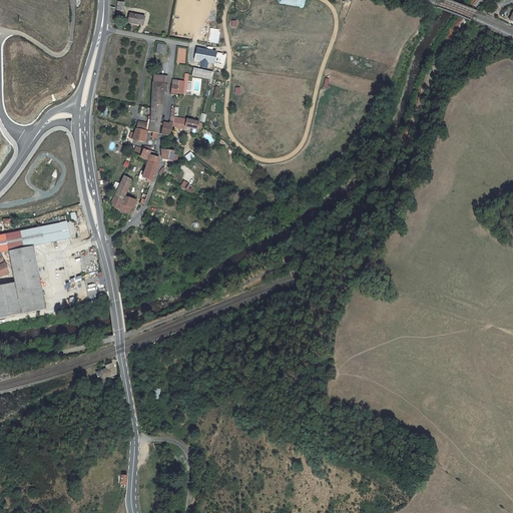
[(118,1),(117,9),(123,10),(125,2),(118,1)]
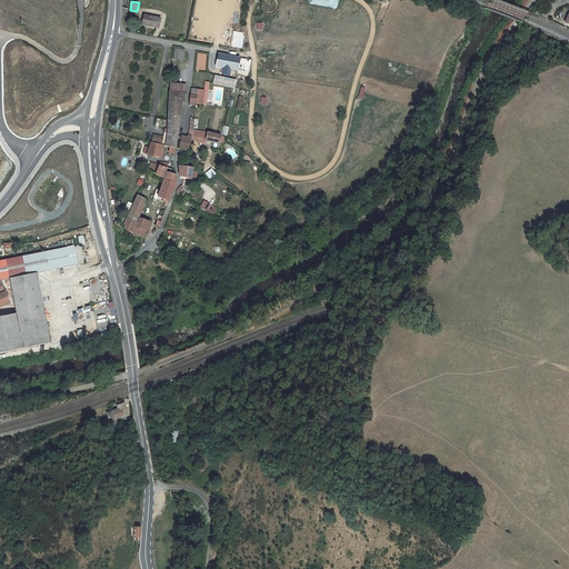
[(545,18),(550,10),(546,7),(541,15),(545,18)]
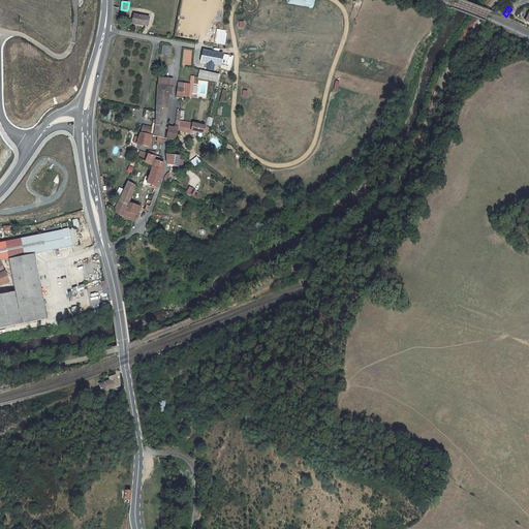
[(134,13),(132,23),(144,25),(144,23),(151,24),(152,18),(145,17),(145,16),(134,13)]
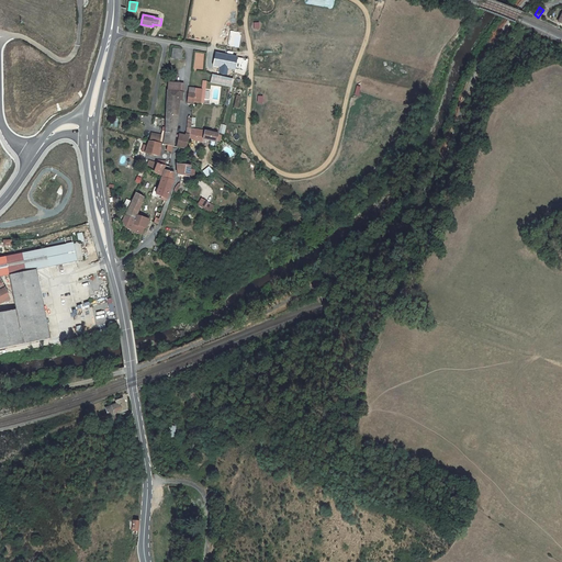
[(197,69),(203,70),(205,54),(199,53),(197,69)]
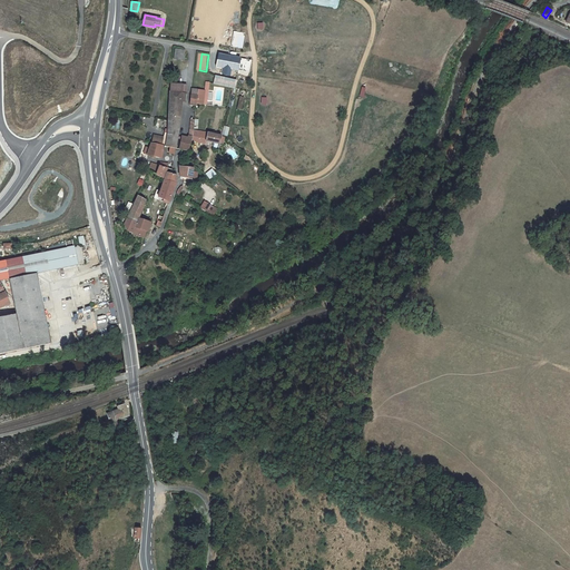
[(239,69),(242,58),(220,53),(218,65),(239,69)]
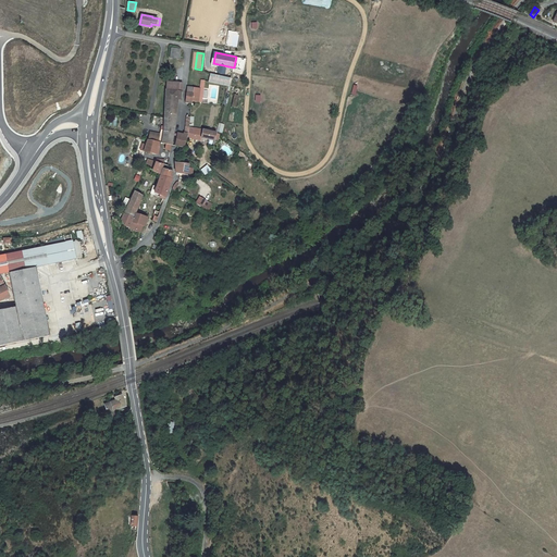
[(229,85),(230,79),(211,75),(209,81),(229,85)]
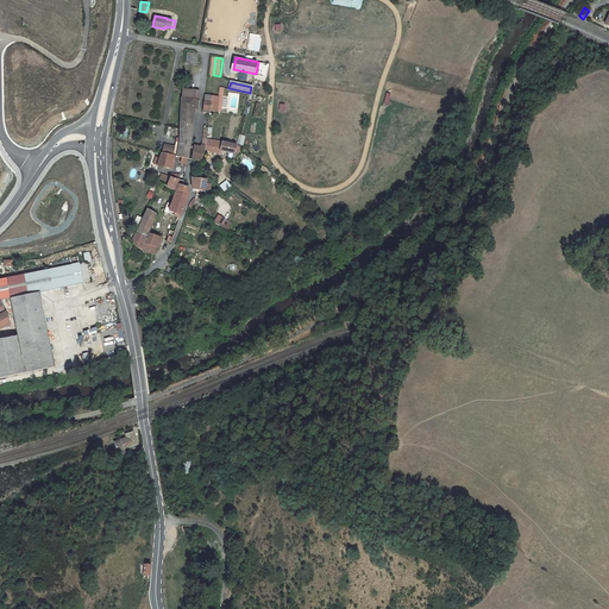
[(183,90),(182,100),(199,101),(200,90),(183,90)]
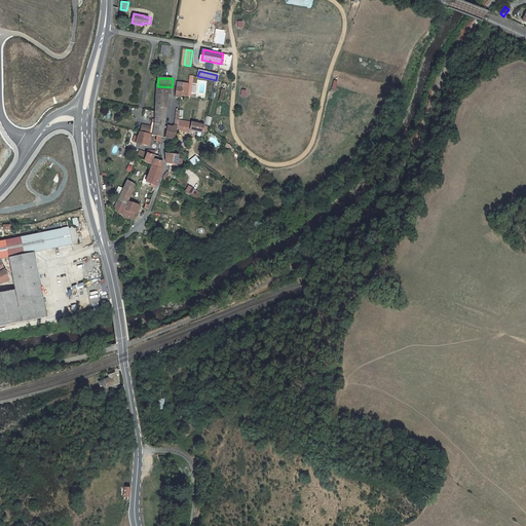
[(157,108),(167,109),(168,95),(172,95),(172,87),(157,86),(157,108)]
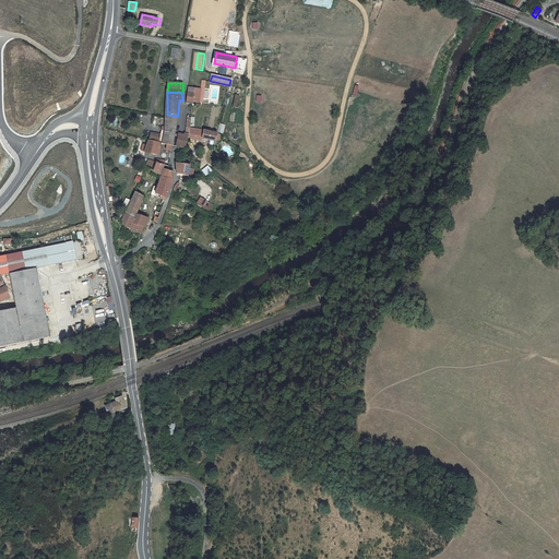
[(167,120),(166,132),(163,143),(169,145),(174,146),(177,121),(167,120)]
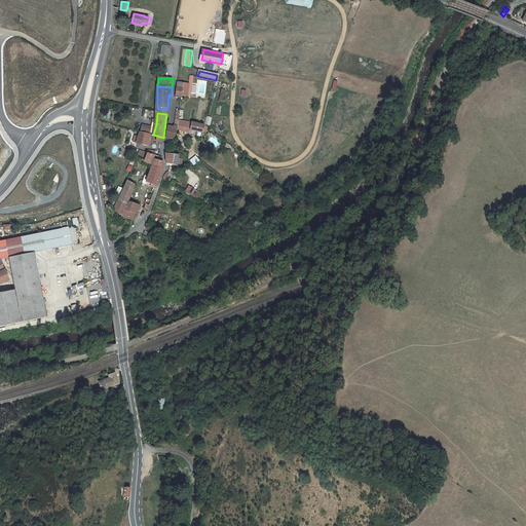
[(190,129),(192,123),(181,120),(178,132),(190,134),(190,129)]
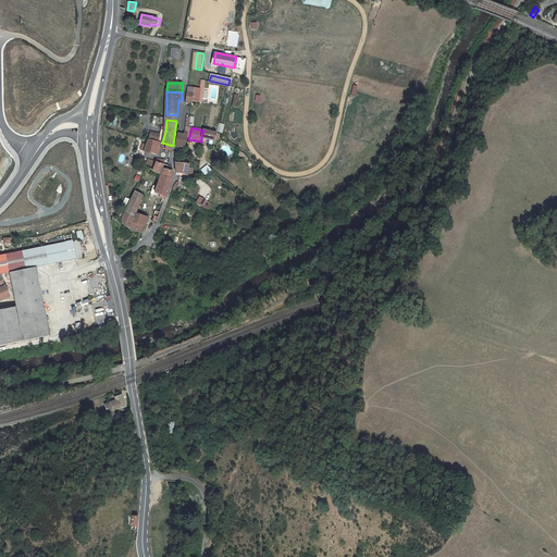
[(150,139),(161,143),(162,143),(165,132),(161,131),(160,135),(151,133),(150,139)]
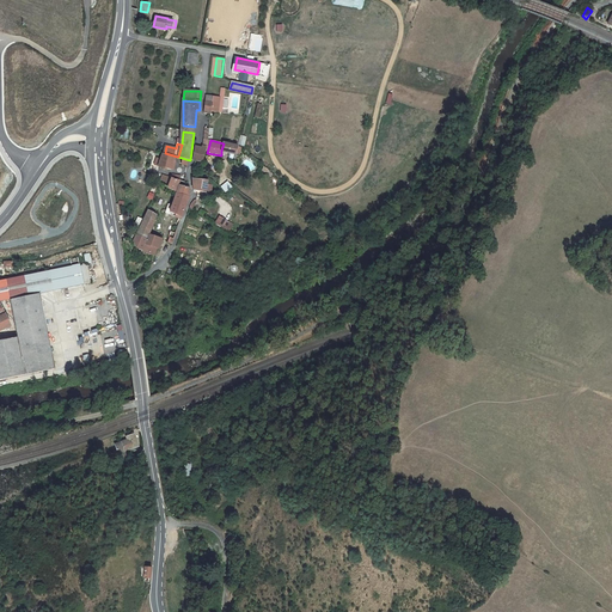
[(221,151),(236,154),(238,147),(224,144),(221,151)]
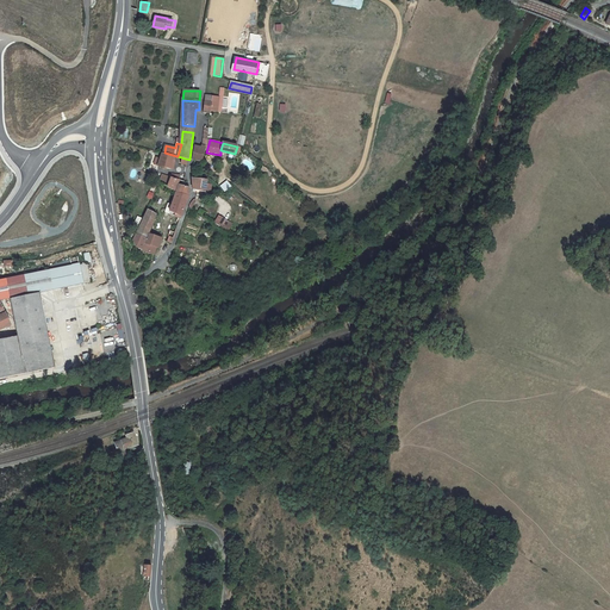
[(192,160),(203,162),(206,147),(194,144),(192,160)]
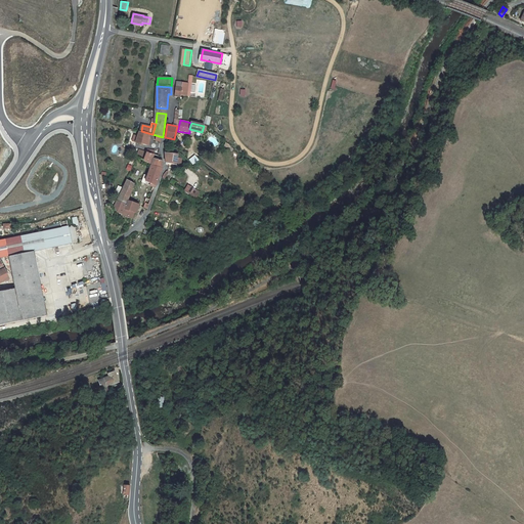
[(147,145),(151,134),(141,131),(136,142),(147,145)]
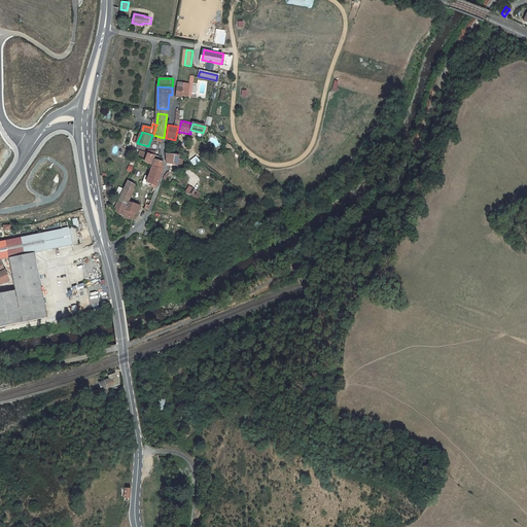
[(140,152),(137,156),(144,161),(147,153),(140,152)]
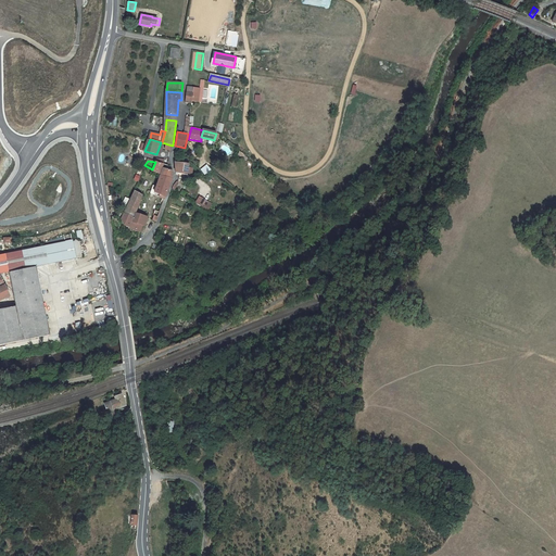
[(162,175),(174,179),(174,172),(163,167),(164,164),(155,162),(152,169),(160,174),(160,173),(163,174),(162,175)]
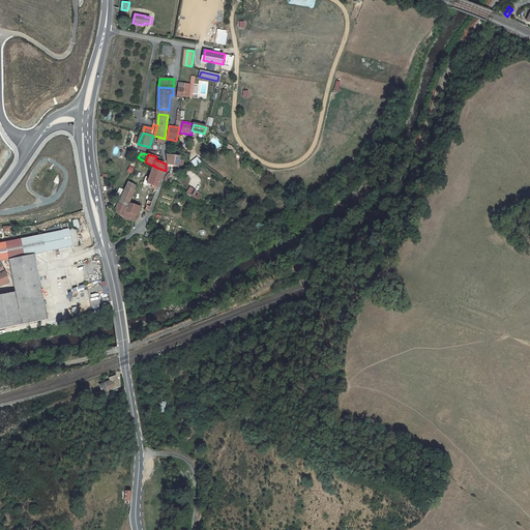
[(179,167),(180,156),(168,155),(170,165),(179,167)]
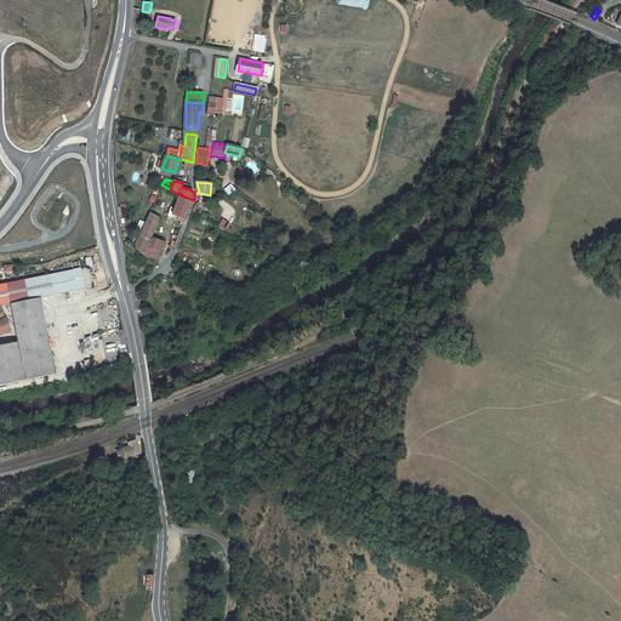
[(172,215),(187,221),(194,200),(181,195),(172,215)]
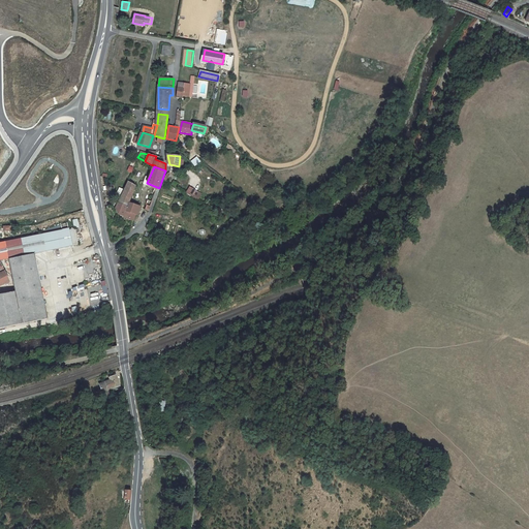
[(182,175),(178,186),(183,188),(186,179),(182,175)]
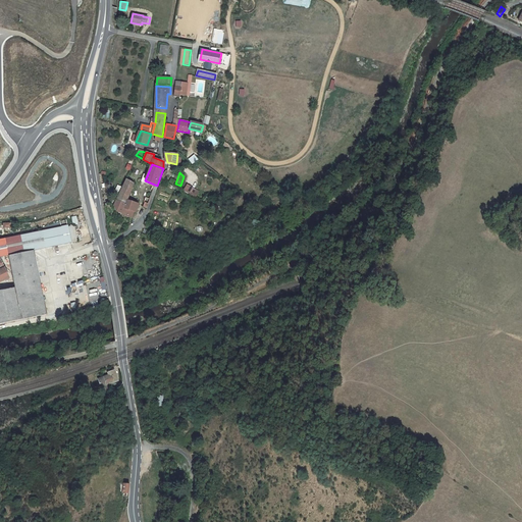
[(120,213),(133,217),(135,211),(137,204),(127,201),(134,181),(126,178),(115,205),(116,209),(120,213)]
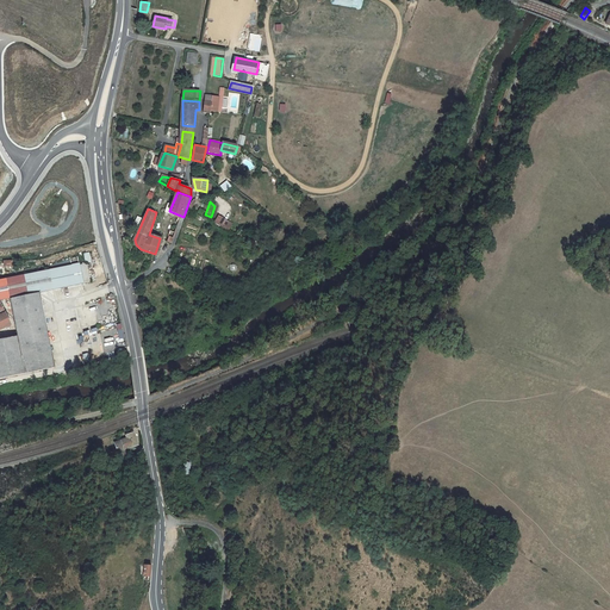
[(219,216),(216,222),(221,225),(223,226),(228,221),(219,216)]
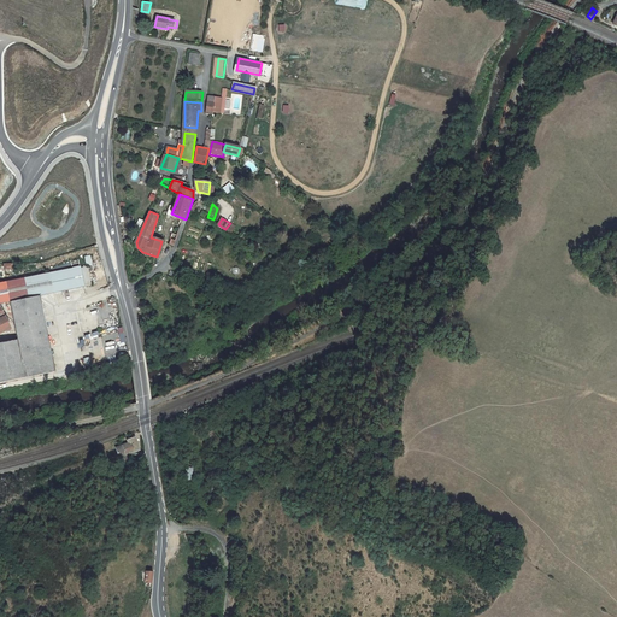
[(0,333),(7,330),(0,315),(0,307),(7,306),(16,342),(0,346),(0,385),(53,374),(36,299),(87,288),(82,268),(101,263),(98,256),(81,258),(0,283),(0,333)]
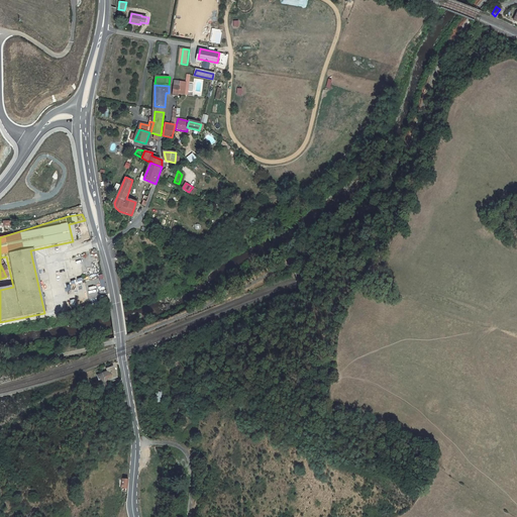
[(112,368),(111,368),(110,369),(107,370),(107,372),(97,376),(100,383),(116,377),(112,368)]
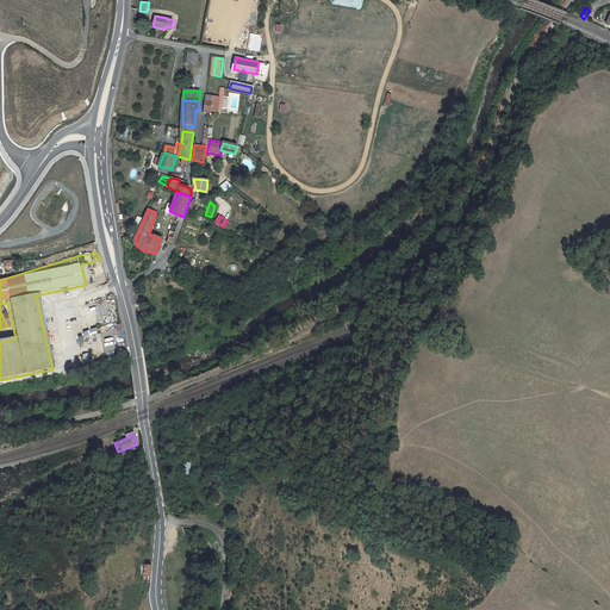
[(215,483),(217,483),(217,479),(209,478),(207,502),(212,502),(215,483)]
